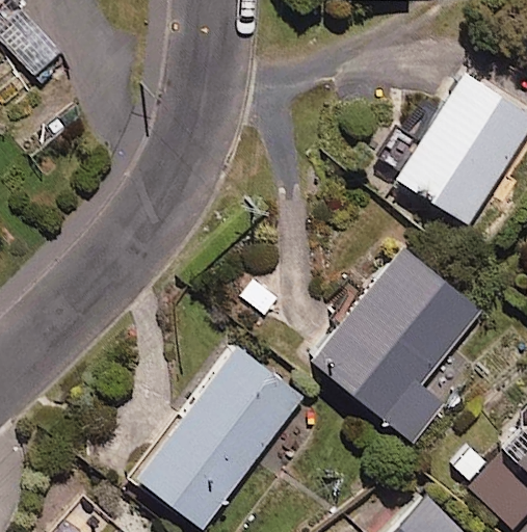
[(0,0),(0,38),(34,76),(62,49),(17,0),(0,0)]
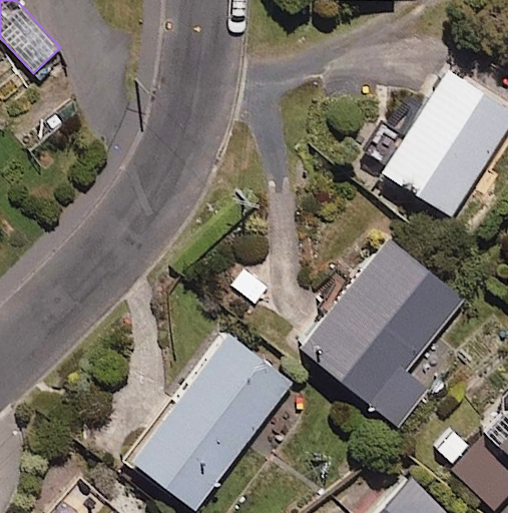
[(507,106),(448,67),(381,170),(452,216),(507,129),(507,106)]
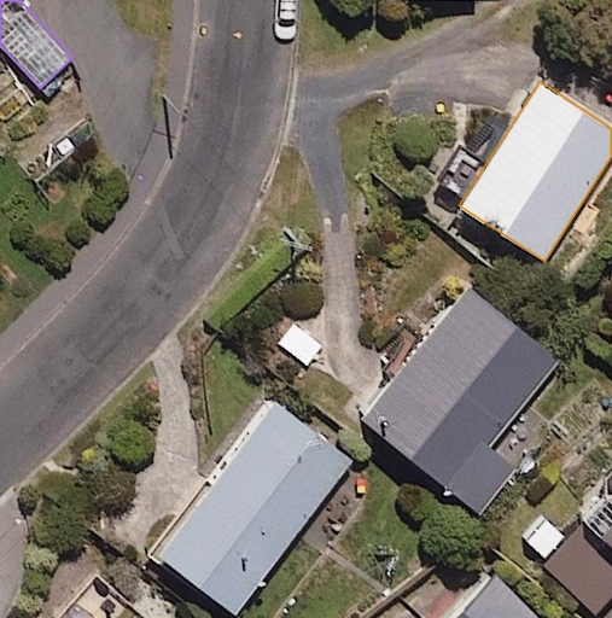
[(560,361),(466,287),(359,425),(478,518),(517,468),(491,449),(560,361)]
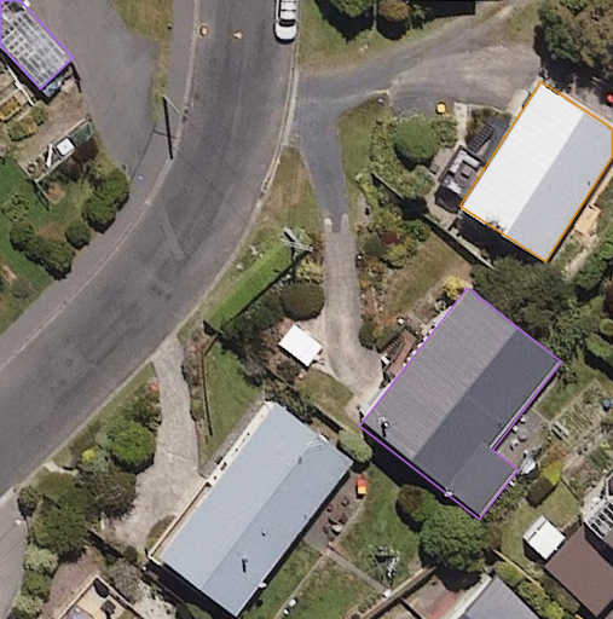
[(353,462),(275,403),(157,557),(236,618),(353,462)]
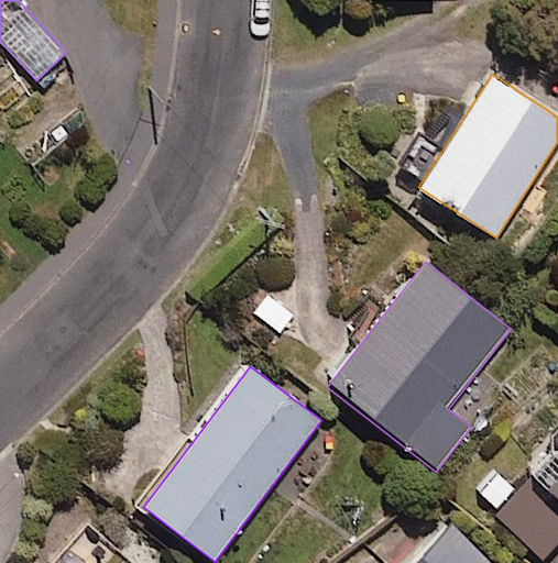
[(557,468),(543,484),(557,498),(557,468)]
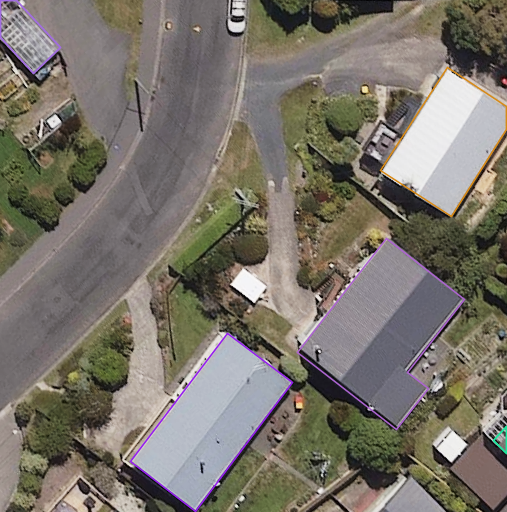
[(443,511),(409,477),(374,511),(443,511)]
